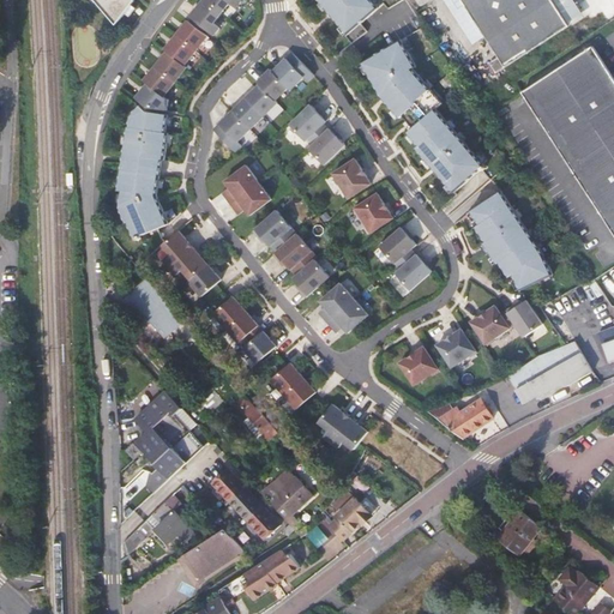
[(94,0),(120,31),(139,6),(133,0),(94,0)]
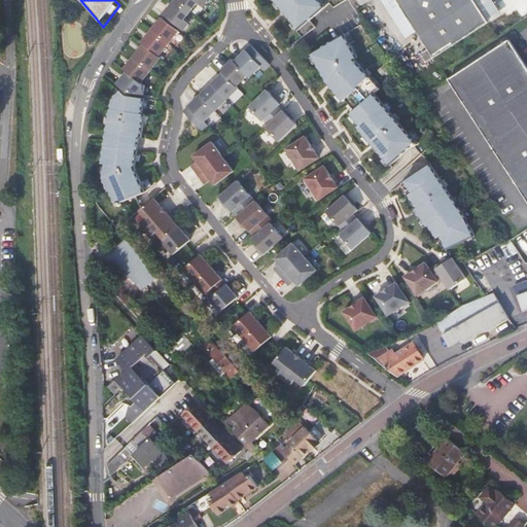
[(192,9),(179,0),(175,0),(165,13),(185,29),(190,23),(185,19),(192,9)]
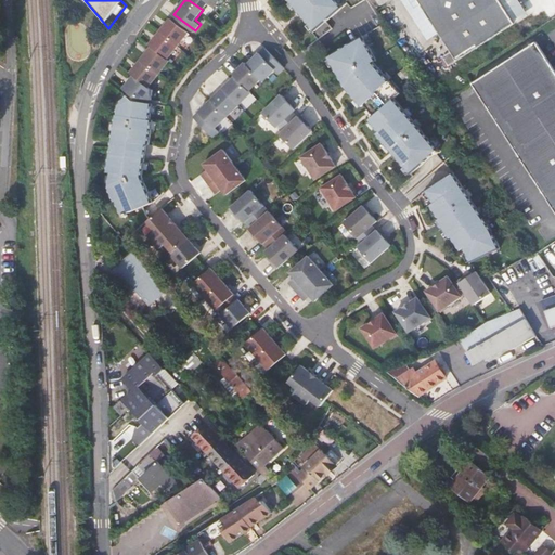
[(189,0),(203,10),(209,1),(216,5),(219,0),(189,0)]
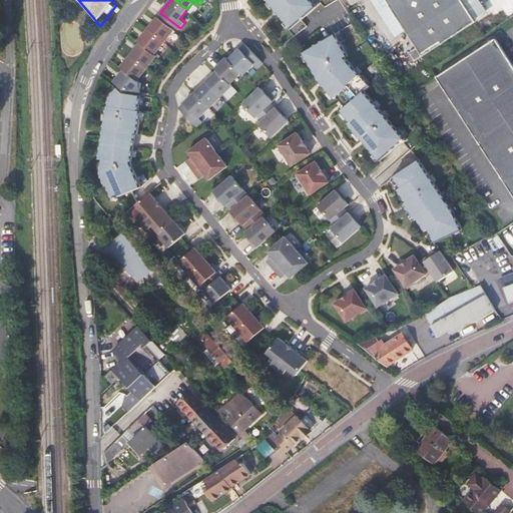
[(266,0),(291,28),(317,5),(312,0),(266,0)]
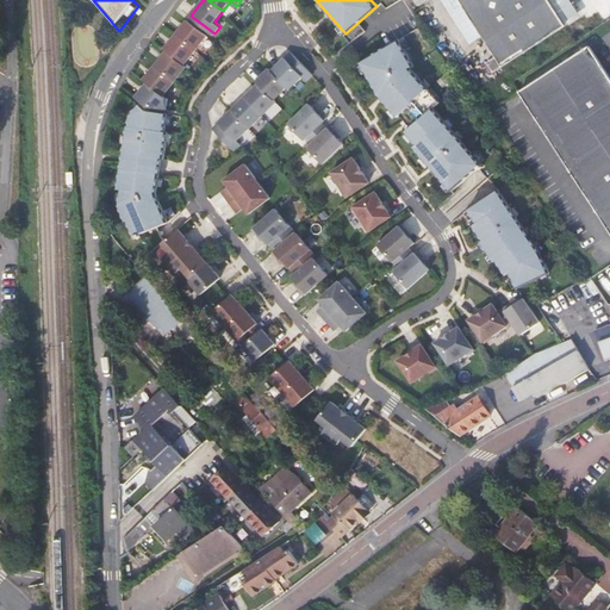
[(503,69),(514,62),(474,0),(459,0),(497,58),(503,69)]
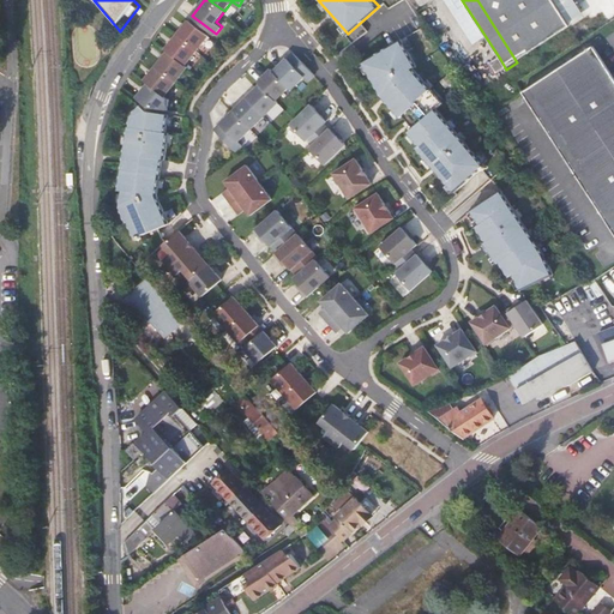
[(477,0),(517,62),(570,28),(551,0),(477,0)]
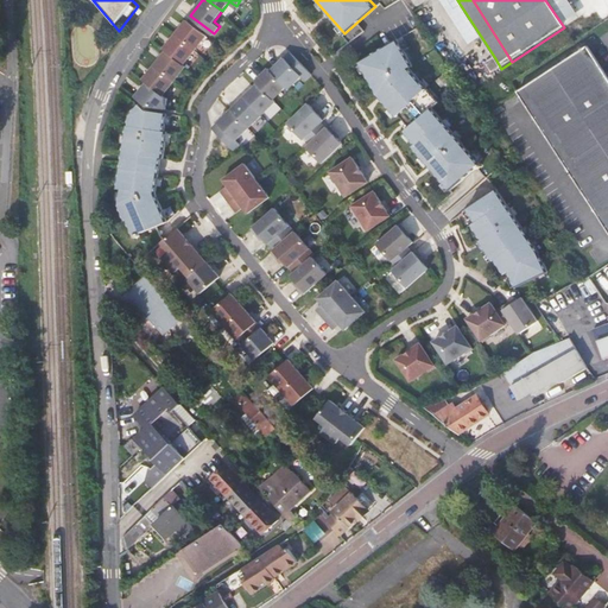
[(580,18),(568,0),(545,0),(564,27),(580,18)]
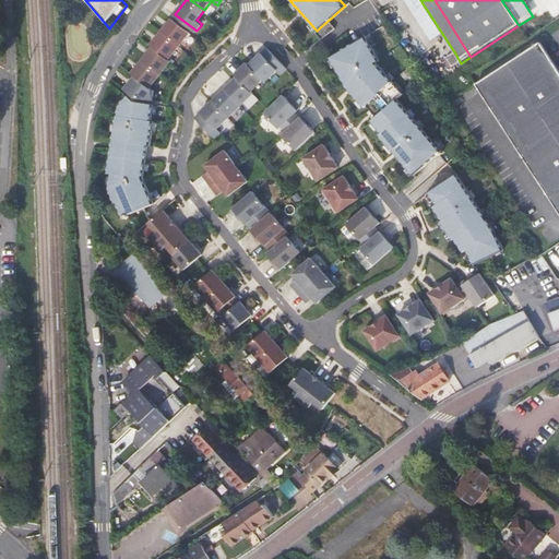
[(558,0),(544,0),(549,12),(558,7),(558,0)]
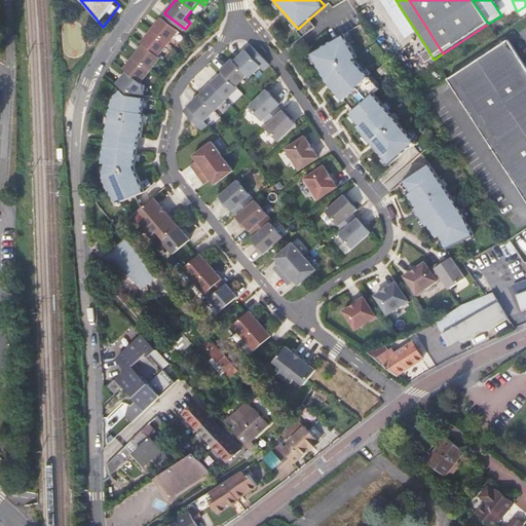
[(126,72),(117,84),(127,92),(144,95),(145,85),(144,85),(141,83),(161,58),(158,57),(179,31),(161,17),(142,42),(144,44),(123,69),(126,72)]
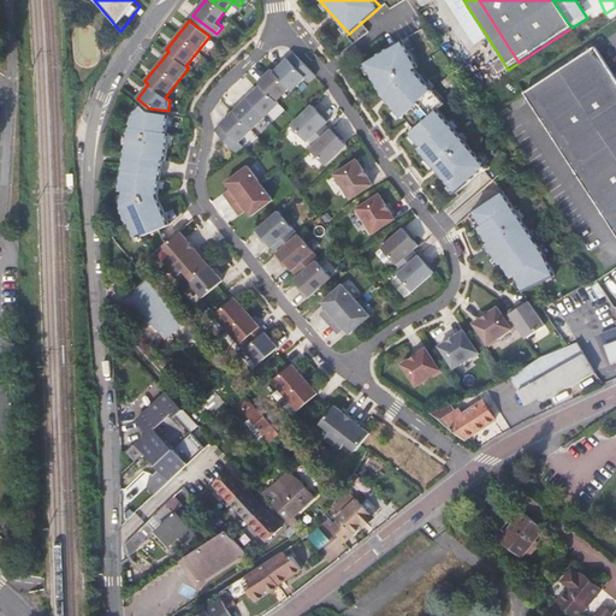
[(485,172),(489,169),(486,167),(487,166),(438,110),(445,104),(415,69),(419,66),(403,40),(363,63),(384,98),(402,118),(404,116),(415,129),(409,134),(421,147),(418,149),(457,193),(484,170),(485,172)]
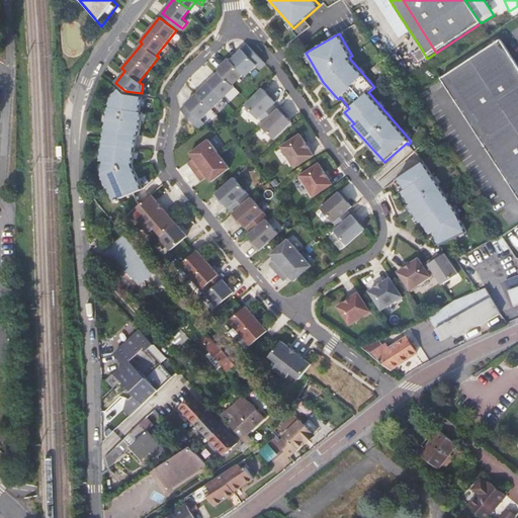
[(517,66),(502,40),(450,74),(499,151),(517,181),(517,66)]
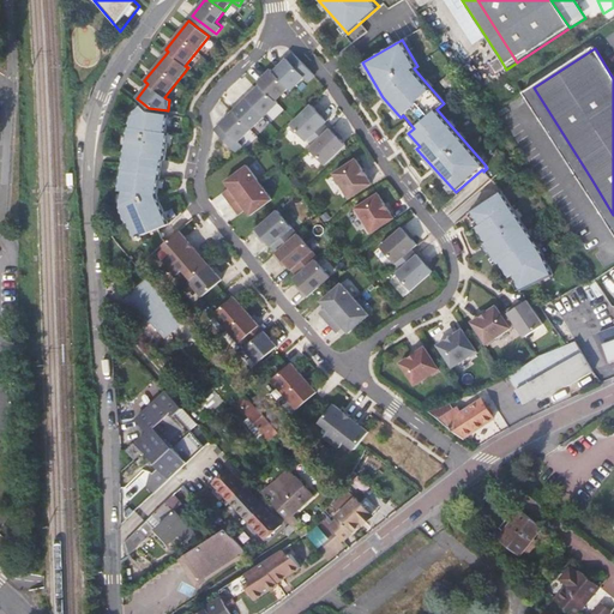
[(294,53),(275,71),(290,88),(293,90),(306,77),(309,82),(317,74),(294,53)]
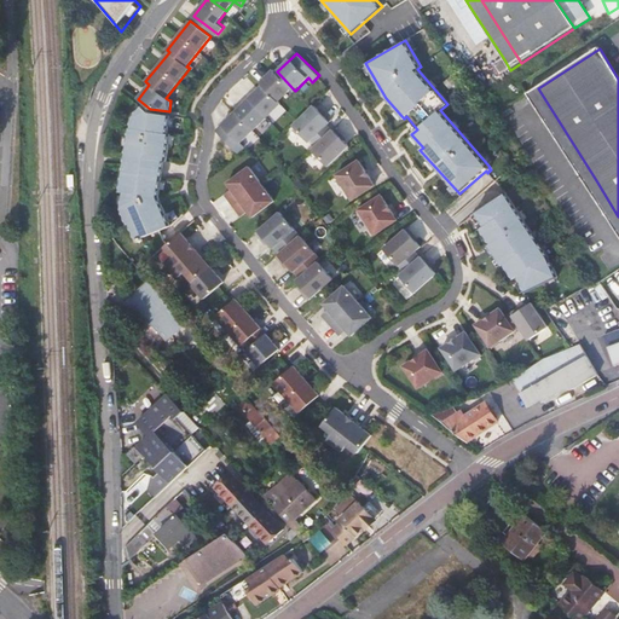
[(503,75),(510,70),(504,59),(496,65),(503,75)]
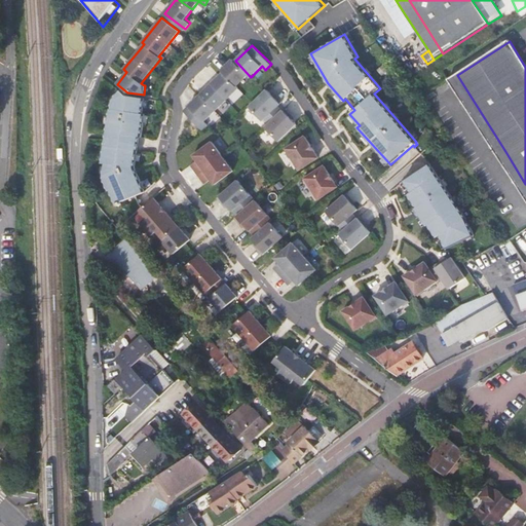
[(249,75),(235,61),(233,59),(222,70),(224,72),(237,85),(249,75)]
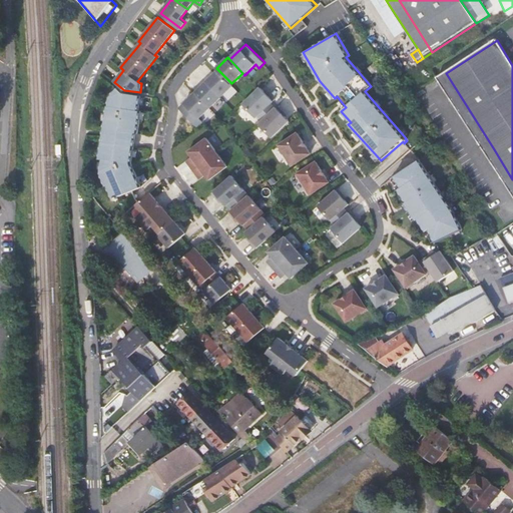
[(231,83),(218,70),(207,81),(222,96),(233,85),(231,83)]
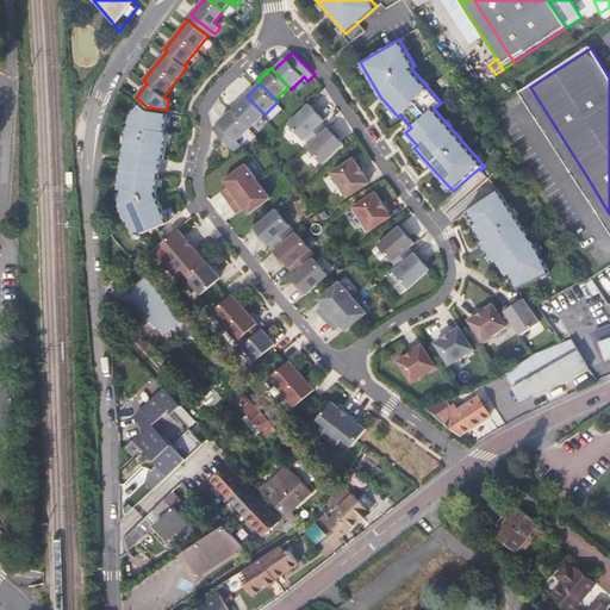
[(551,142),(609,234),(609,213),(587,178),(530,87),(520,94),(551,142)]
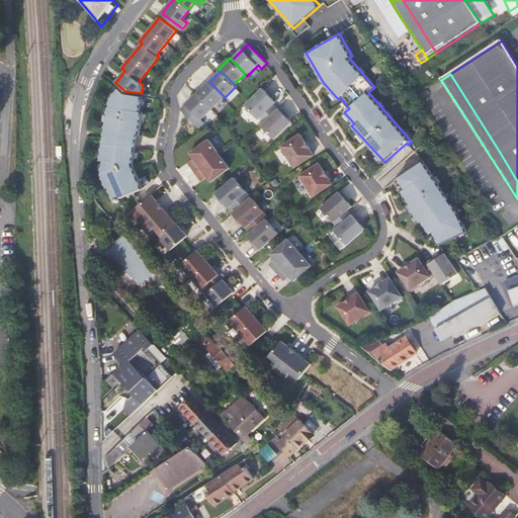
[(225,97),(209,82),(198,93),(212,108),(225,97)]
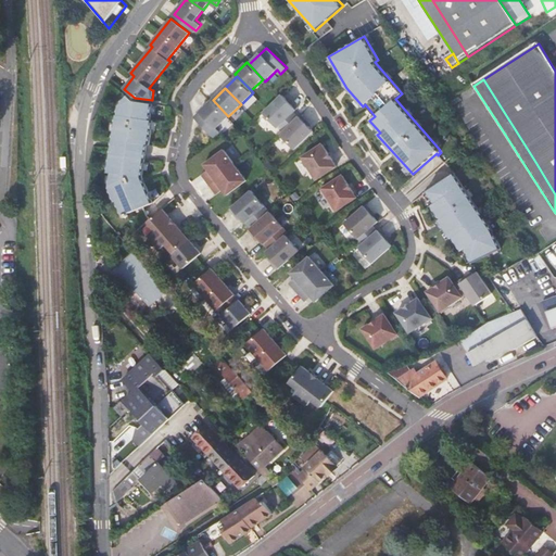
[(281,93),(263,111),(277,126),(279,125),(293,111),(298,106),(292,100),(290,102),(286,98),(281,93)]
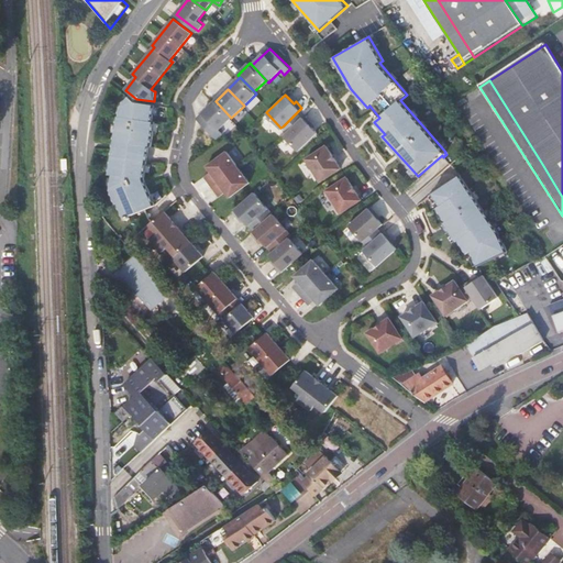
[(156,206),(144,179),(150,146),(152,146),(155,122),(153,122),(155,106),(135,102),(128,97),(121,106),(119,117),(118,117),(109,175),(112,175),(110,190),(117,205),(118,203),(124,219),(156,206)]
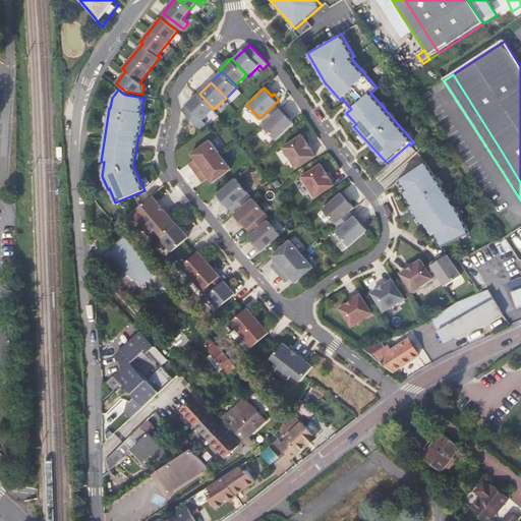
[(214,109),(199,94),(183,110),(201,128),(207,123),(204,120),(214,109)]
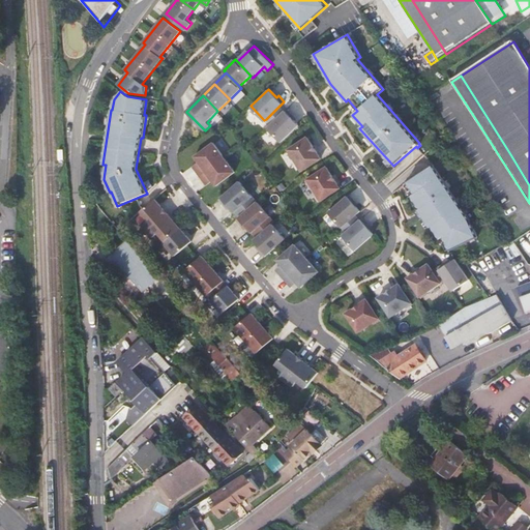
[(280,106),(266,119),(270,123),(284,110),(280,106)]
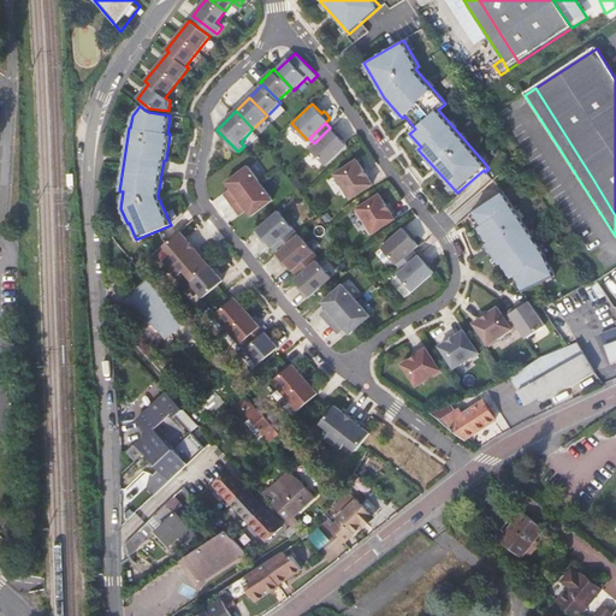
[(330,128),(314,143),(309,147),(326,164),(347,143),(342,138),(337,134),(339,132),(332,125),(330,128)]
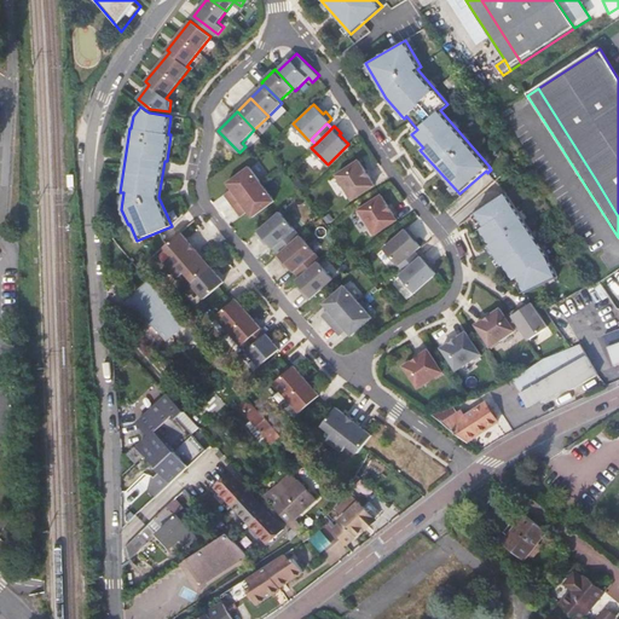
[(359,161),(335,175),(340,184),(342,183),(353,200),(375,185),(359,161)]
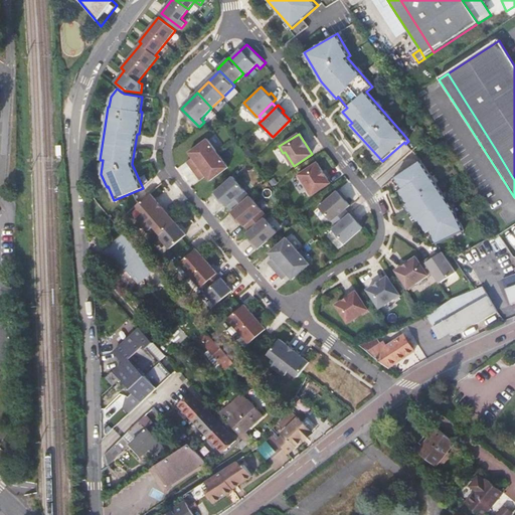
[(182,167),(187,173),(211,155),(200,141),(182,154),(186,160),(188,162),(182,167)]
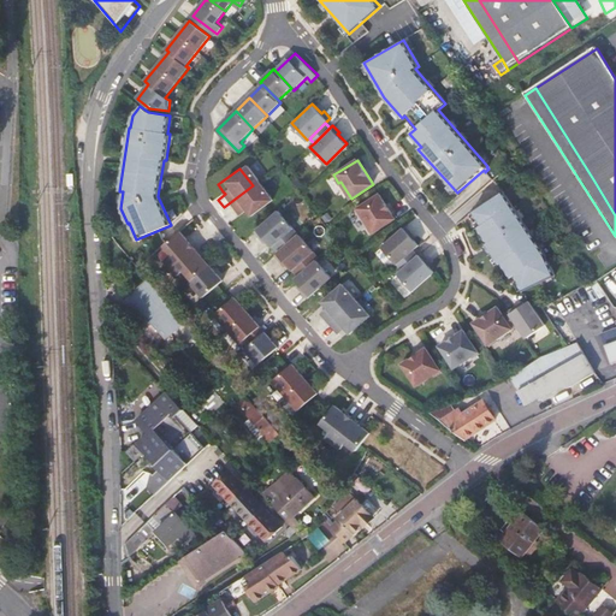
[(253,185),(224,207),(229,214),(236,208),(238,212),(243,219),(265,202),(253,185)]
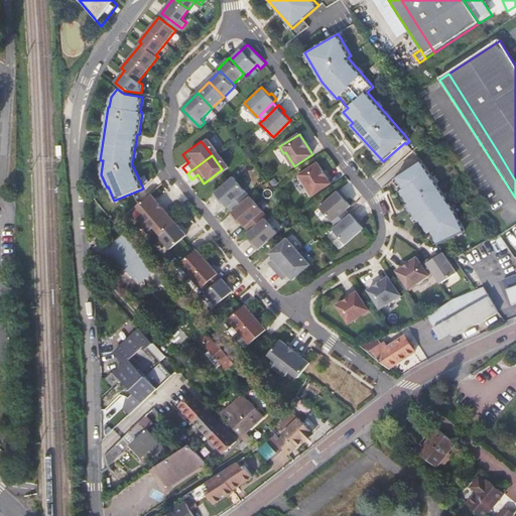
[(431,231),(438,244),(466,231),(458,214),(420,160),(396,177),(404,188),(400,191),(409,204),(407,205),(418,222),(420,221),(428,233),(431,231)]
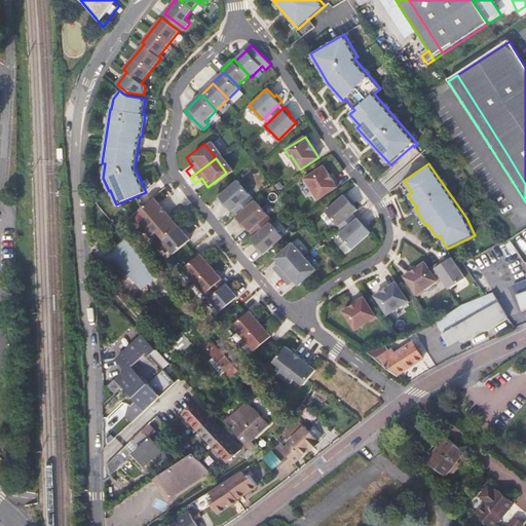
[(325,166),(304,179),(308,186),(309,185),(318,199),(338,187),(325,166)]
